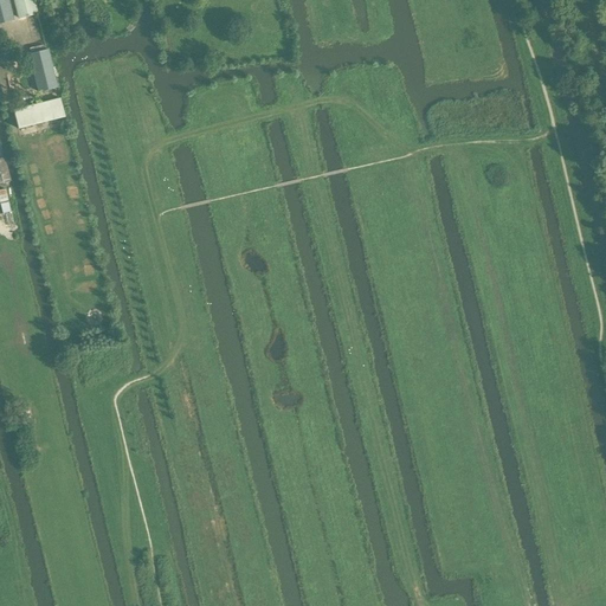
[(0,0),(0,23),(13,20),(7,0),(0,0)]
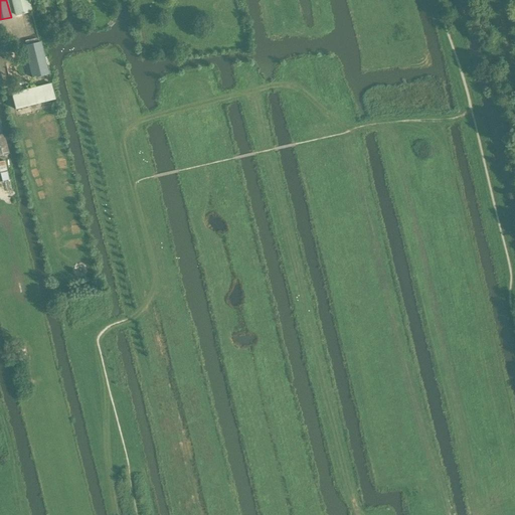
[(12,0),(16,16),(31,12),(28,0),(12,0)]
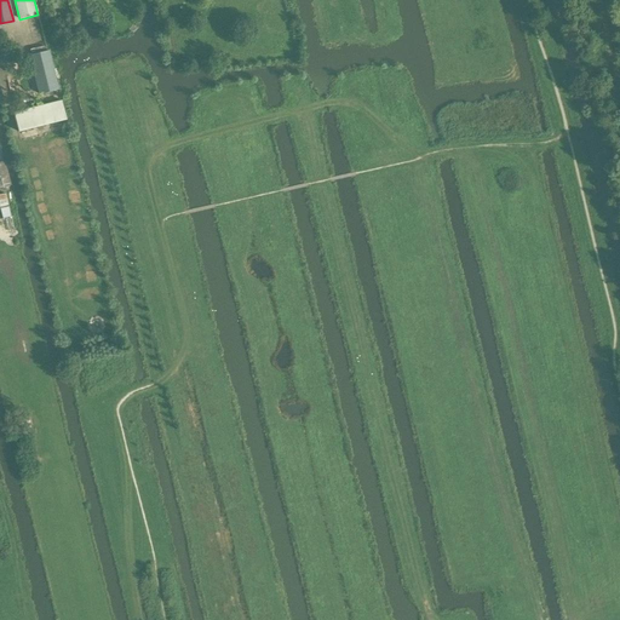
[(30,56),(39,95),(58,90),(49,52),(30,56)]
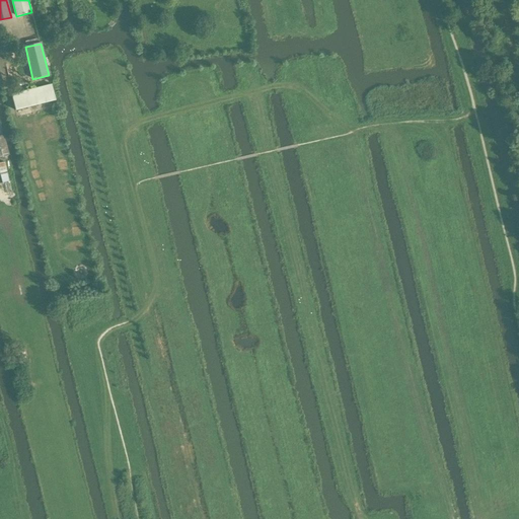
[(12,94),(16,110),(56,100),(52,84),(12,94)]
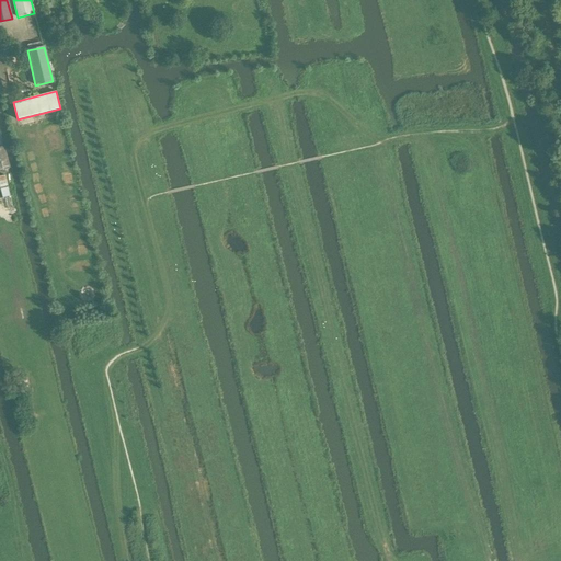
[(0,171),(8,169),(9,169),(3,146),(0,147),(0,171)]
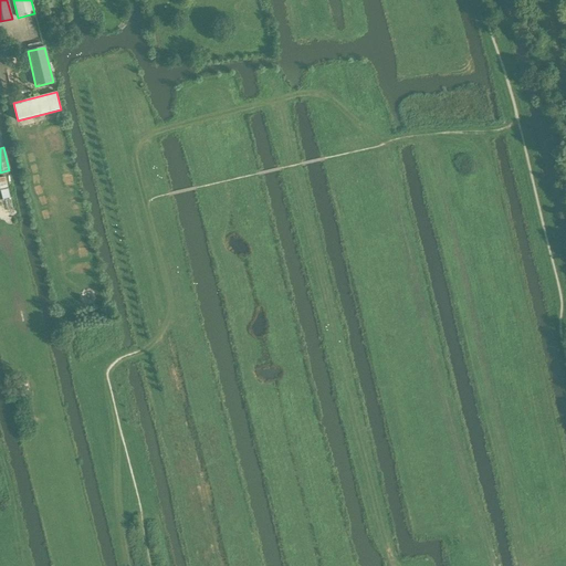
[(0,191),(2,200),(11,198),(4,177),(0,178),(0,191)]
